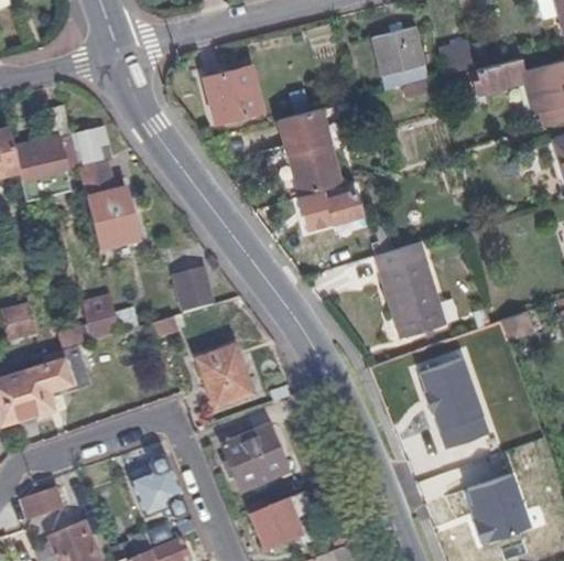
[(552,0),(563,43),(563,0),(552,0)]
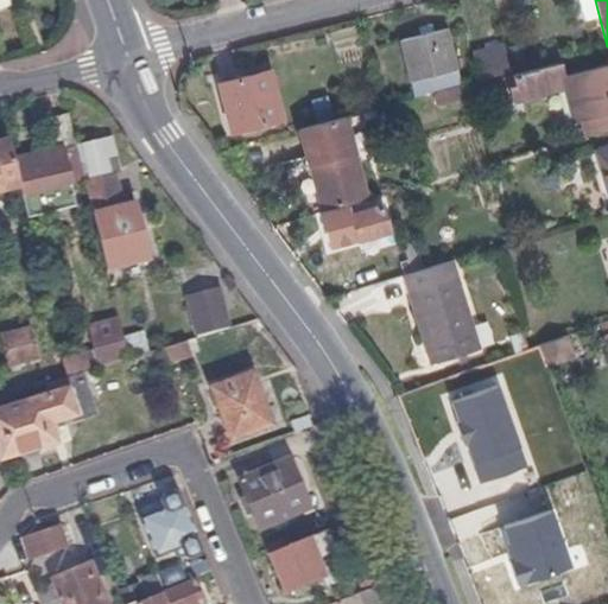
[(439,30),(396,39),(410,97),(453,88),(439,30)]
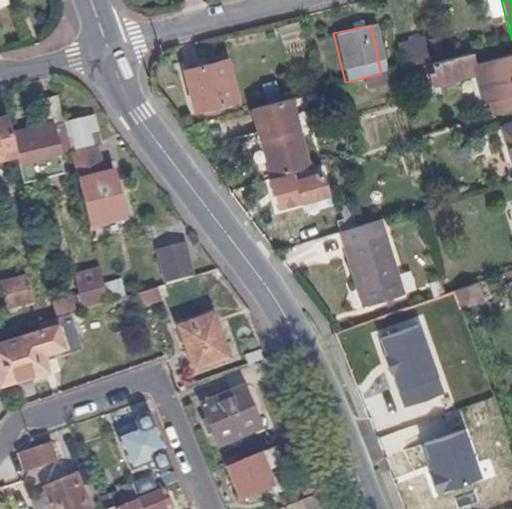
[(511,39),(470,51),(471,54),(422,67),(426,76),(428,74),(431,87),(477,75),(485,105),(488,105),(511,98),(511,39)]
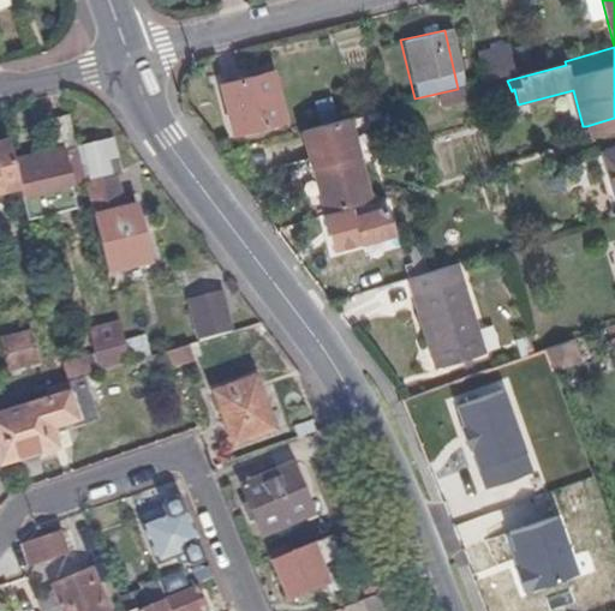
[(512,76),(506,51),(475,59),(482,83),(488,82),(512,76)]
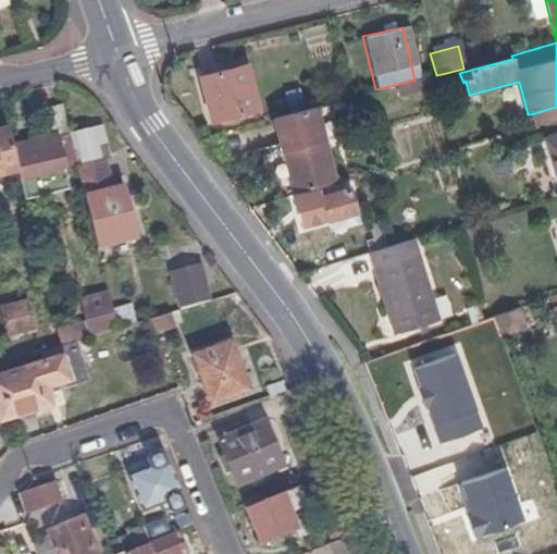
[(244,66),(198,79),(210,121),(255,108),(244,66)]
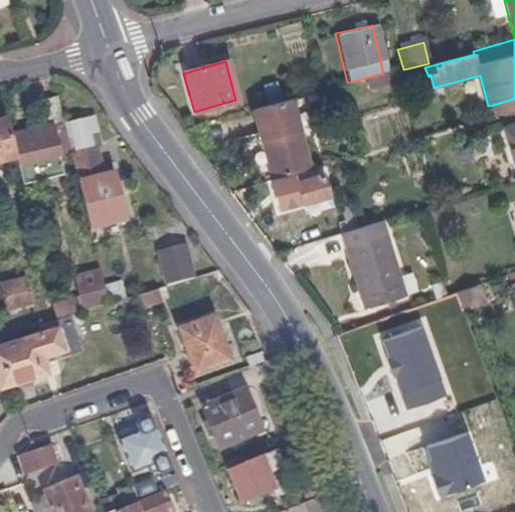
[(408,68),(403,69),(393,72),(396,82),(410,78),(408,68)]
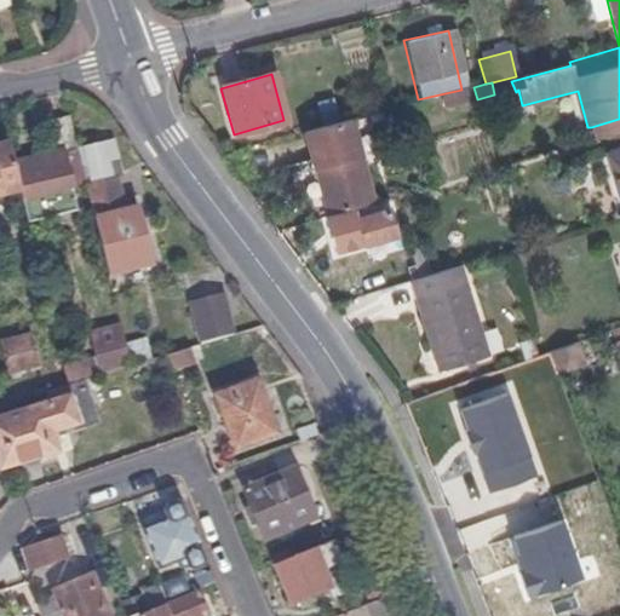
[(474,87),(438,96),(442,109),(477,99),(474,87)]
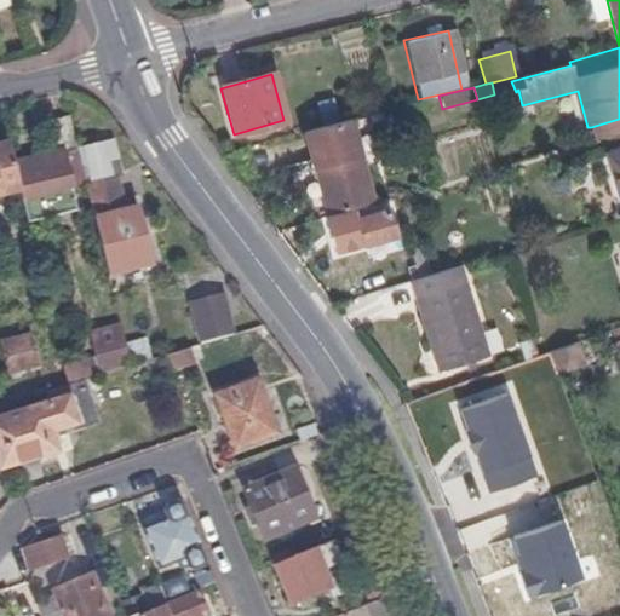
[(13,161),(21,190),(28,214),(76,202),(72,182),(86,178),(68,114),(49,119),(57,150),(13,161)]
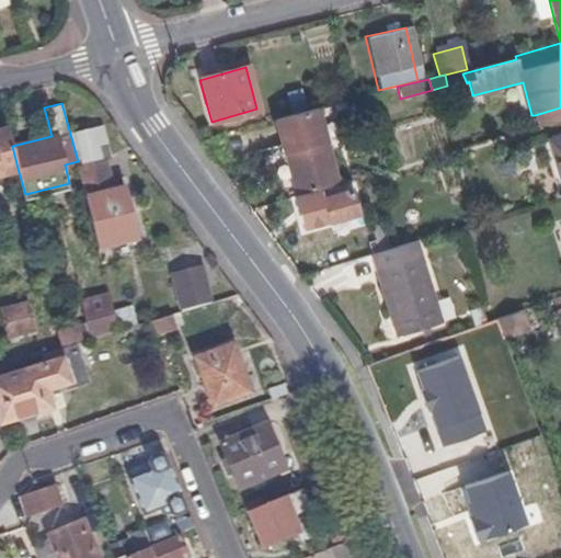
[(560,107),(535,115),(539,129),(560,122),(560,107)]
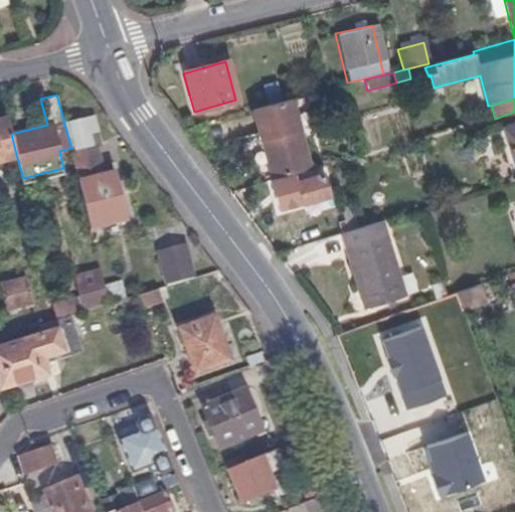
[(294,100),(251,110),(259,133),(301,122),(294,100)]
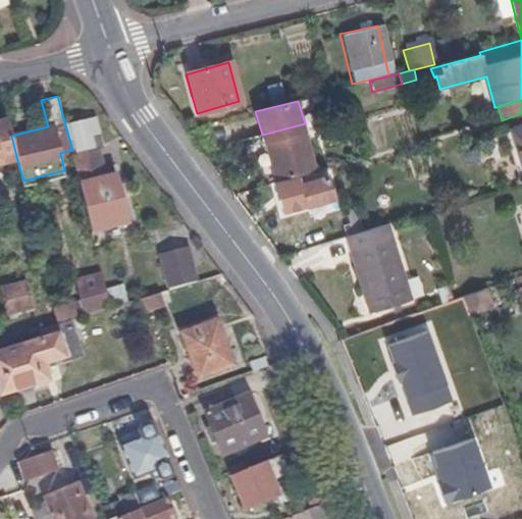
[(86,184),(83,184),(95,234),(132,223),(117,173),(104,177),(97,148),(101,146),(93,116),(86,118),(69,122),(86,184)]
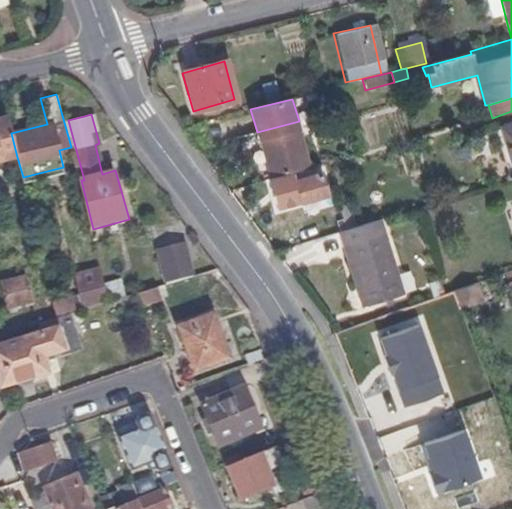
[(11,133),(7,120),(0,121),(0,161),(17,157),(11,133)]
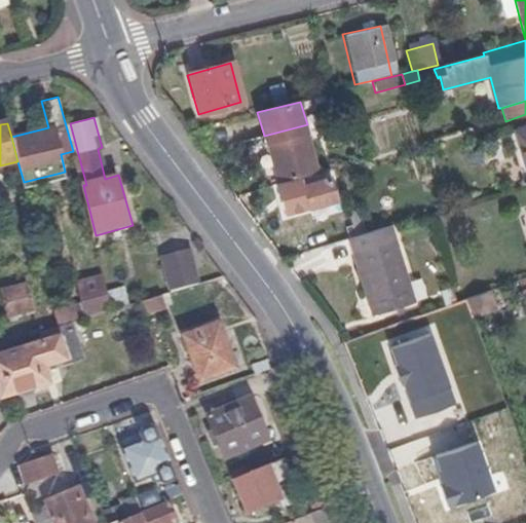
[(307,124),(264,136),(267,147),(270,147),(280,185),(321,174),(307,124)]
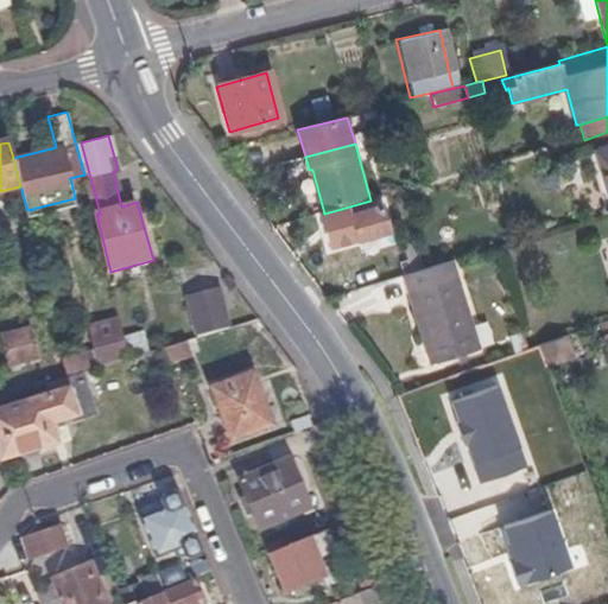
[(607,148),(595,153),(607,192),(607,191),(607,148)]
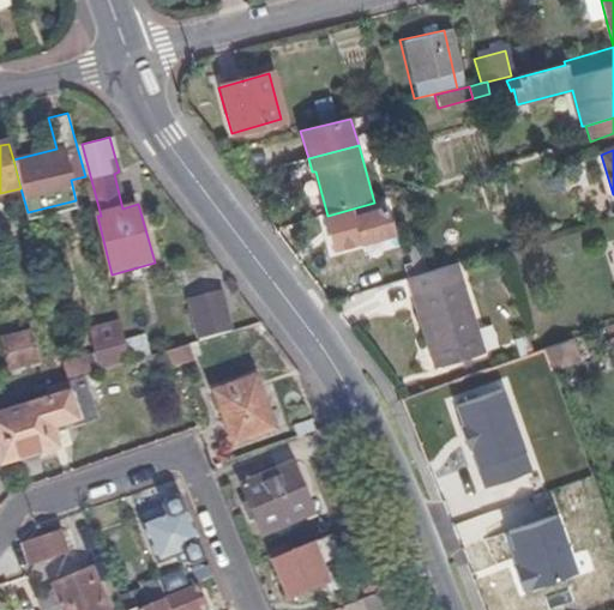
[(383,211),(305,233),(309,252),(327,247),(331,260),(343,257),(338,242),(355,237),(359,245),(390,235),(383,211)]
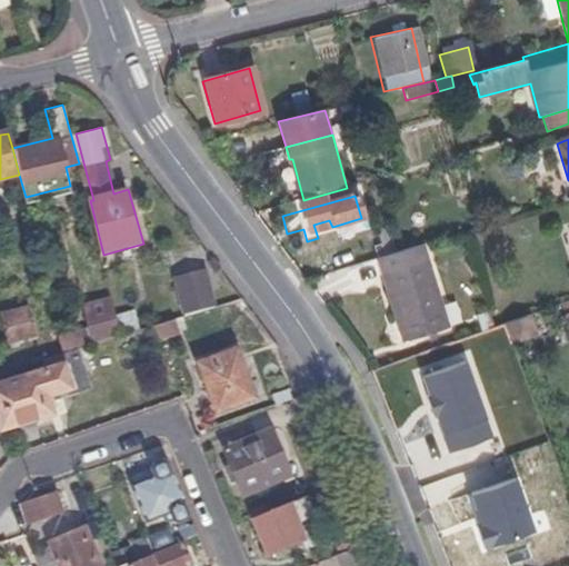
[(378,257),(375,258),(402,343),(448,327),(418,245),(378,257)]
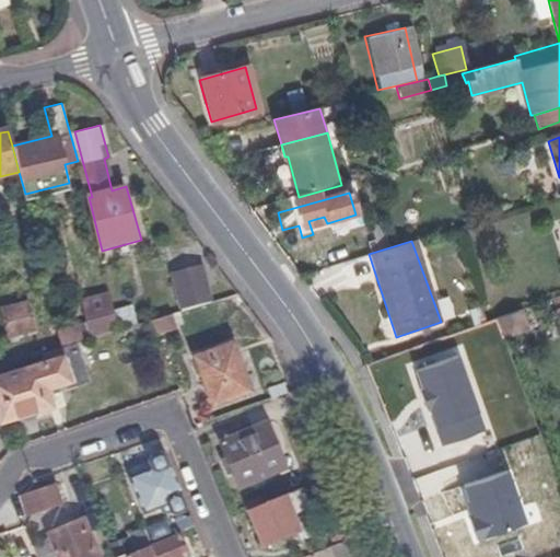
[(184,309),(213,300),(200,262),(171,269),(184,309)]
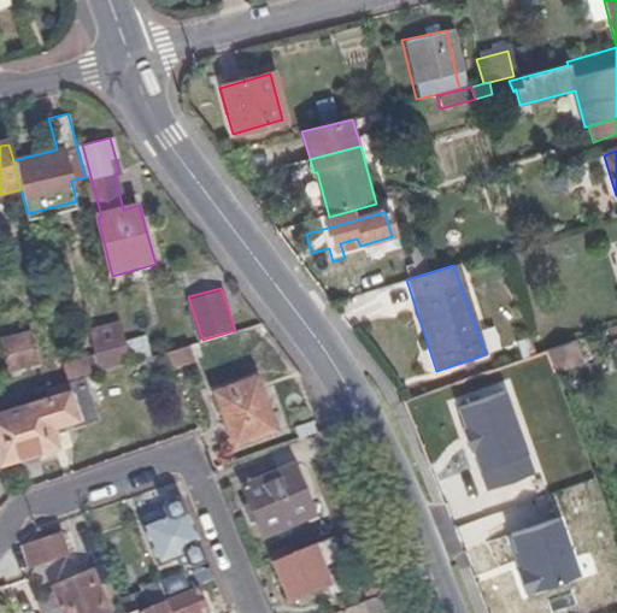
[(66,363),(70,379),(135,360),(123,318),(90,328),(98,352),(66,363)]
